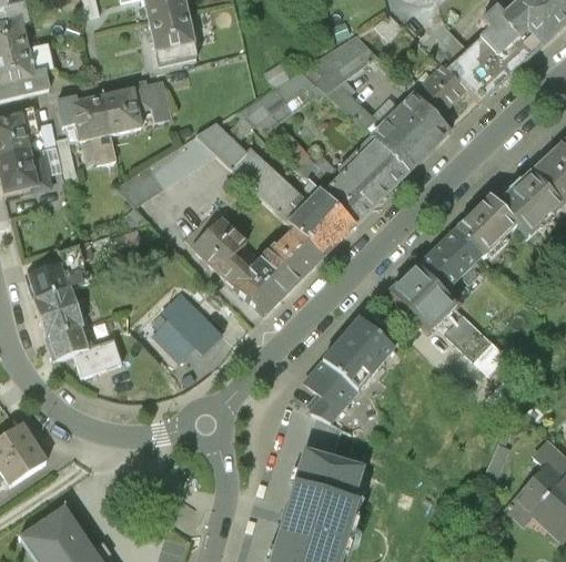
[(0,0),(0,21),(21,17),(22,22),(28,21),(24,3),(11,7),(9,0),(0,0)]
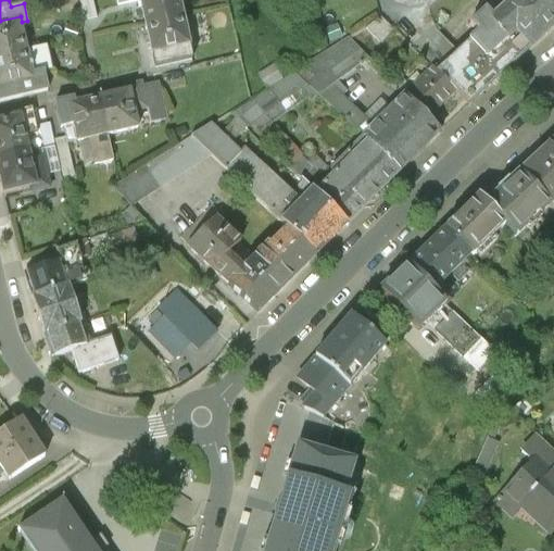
[(98,13),(93,0),(80,0),(85,15),(98,13)]
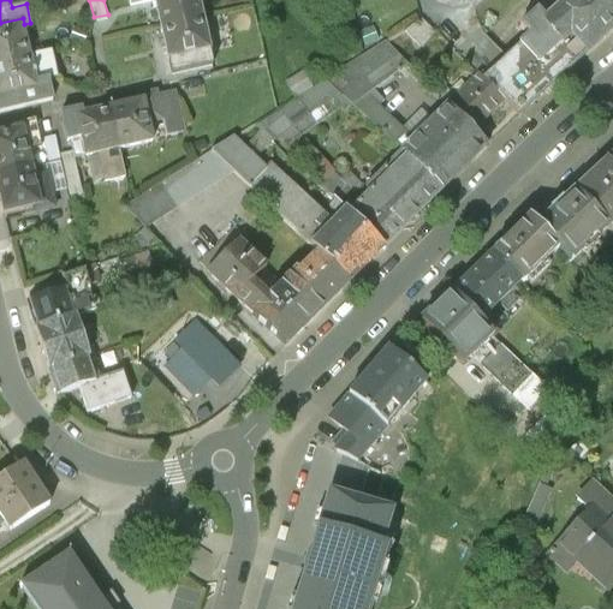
[(131,0),(131,1),(136,0),(158,0),(164,22),(202,12),(198,0),(131,0)]
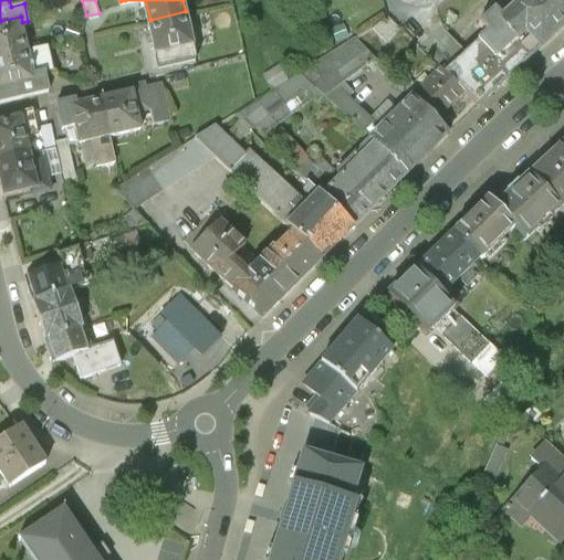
[(519,0),(517,2),(546,38),(563,21),(563,0),(519,0)]
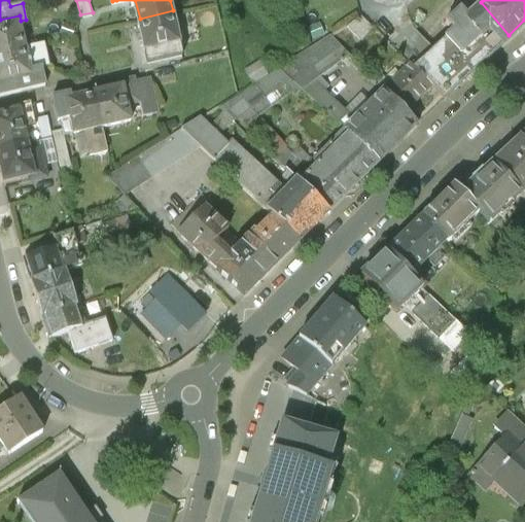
[(470,12),(463,5),(449,19),(456,25),(416,62),(433,79),(447,94),(509,35),(481,2),(470,12)]
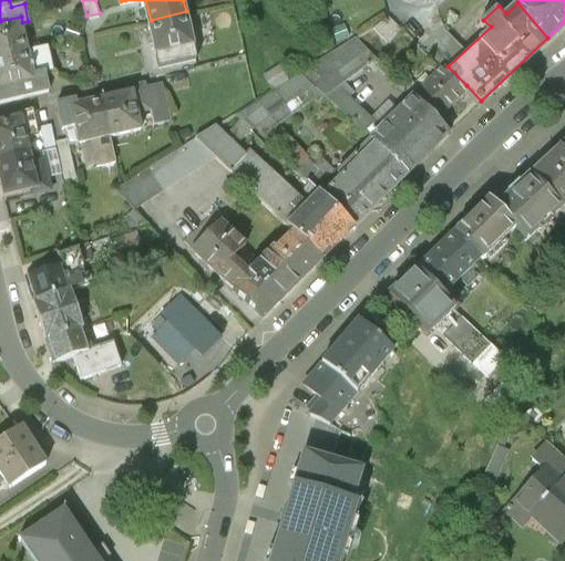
[(186,11),(151,20),(161,64),(197,56),(186,11)]
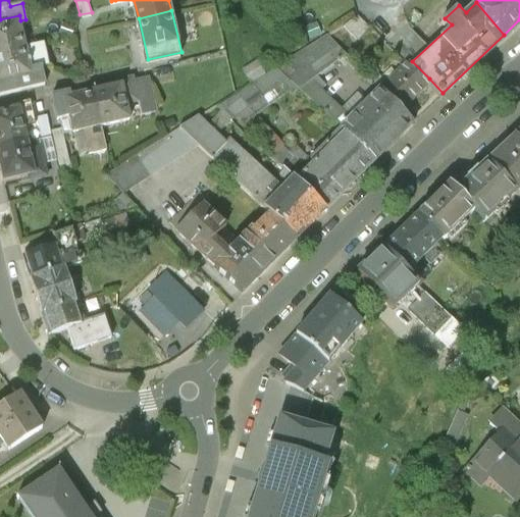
[(370,22),(358,11),(344,21),(358,36),(370,22)]
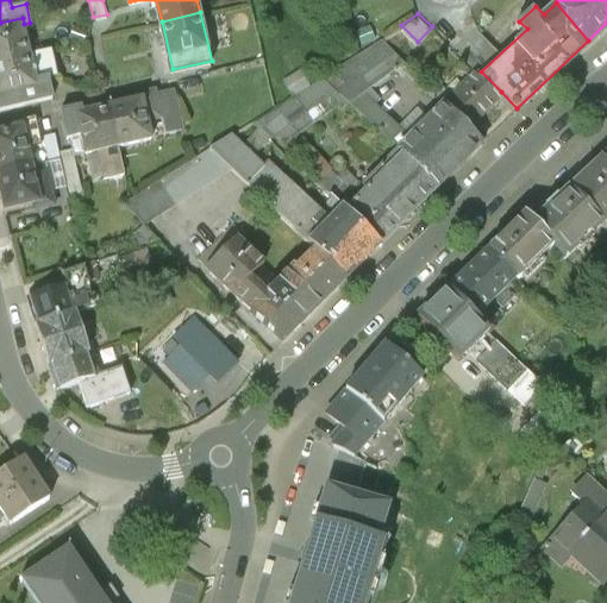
[(0,23),(0,57),(30,50),(24,24),(23,18),(0,23)]
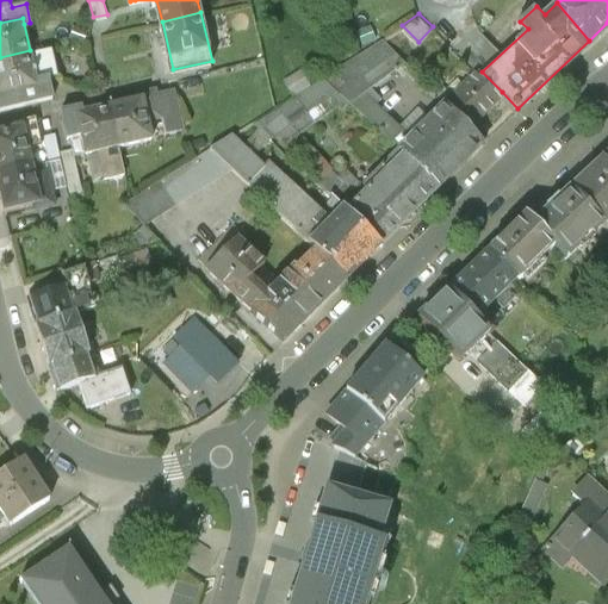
[(384,36),(324,74),(351,99),(401,145),(428,118),(426,116),(428,113),(419,104),(402,122),(379,100),(383,94),(372,83),(407,58),(384,36)]
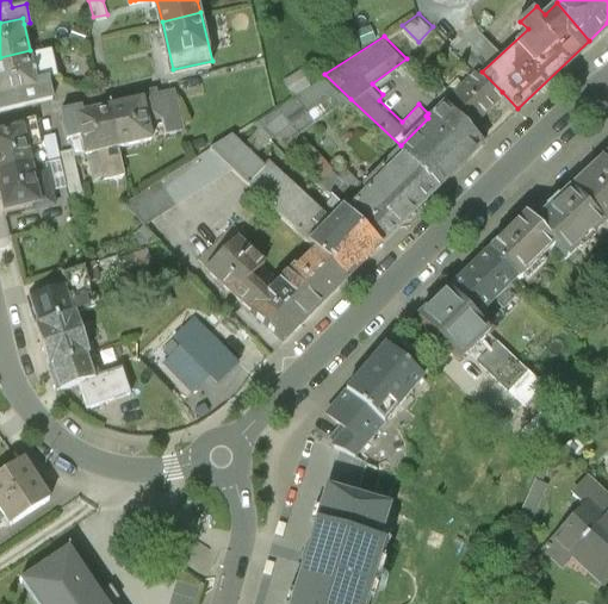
[(30,50),(0,57),(0,105),(0,109),(53,97),(48,74),(57,73),(51,45),(30,50)]
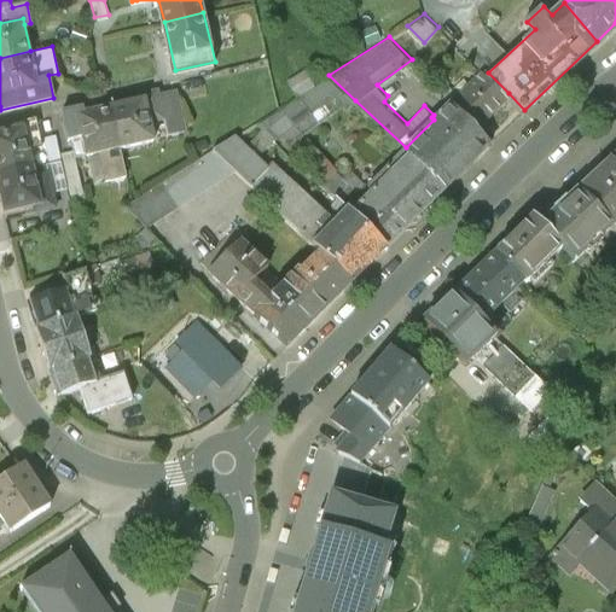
[(488,73),(484,69),(452,102),(476,126),(509,93),(488,73)]
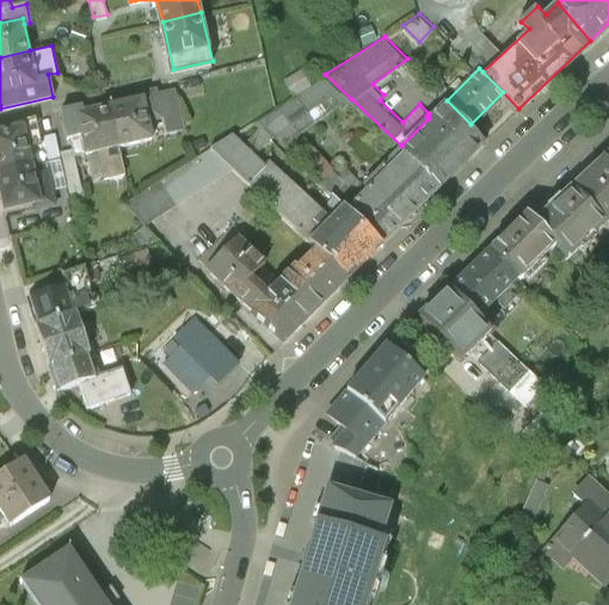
[(325,74),(254,121),(271,137),(281,131),(287,140),(339,100),(343,105),(351,99),(325,74)]
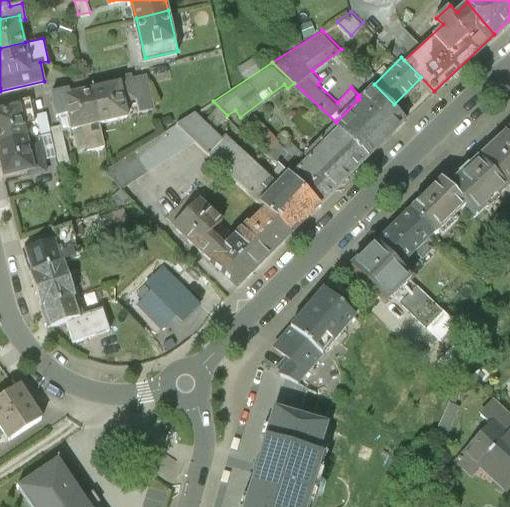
[(130,74),(113,78),(114,82),(120,81),(124,100),(136,97),(133,82),(130,74)]
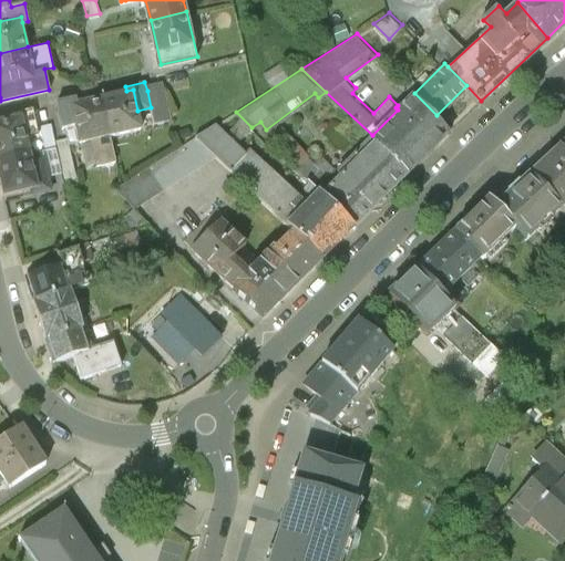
[(163,89),(147,91),(151,107),(153,115),(171,111),(163,89)]
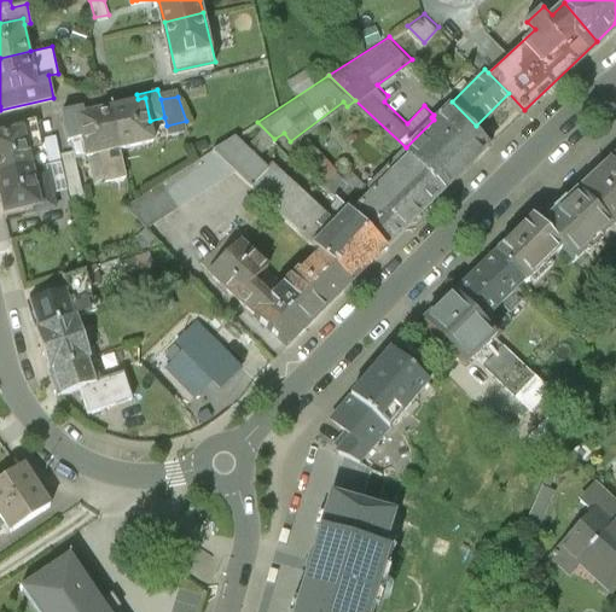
[(138,99),(111,105),(120,146),(154,138),(150,121),(145,98),(138,99)]
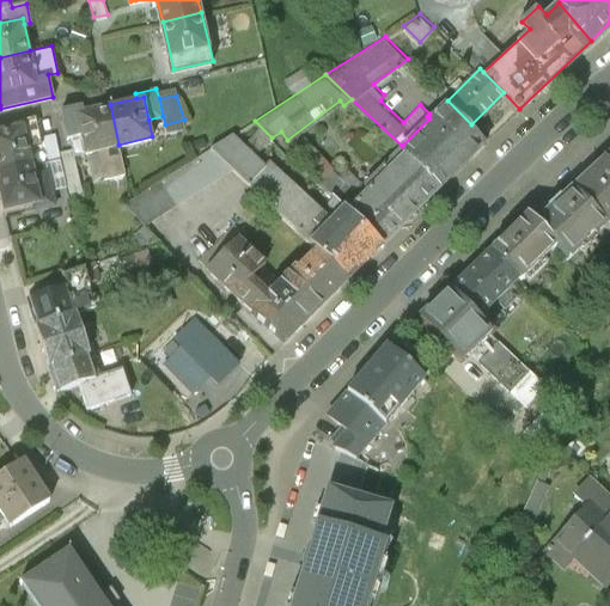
[(471,124),(447,101),(438,110),(435,108),(429,114),(427,116),(429,118),(402,146),(440,185),(487,140),(471,124)]
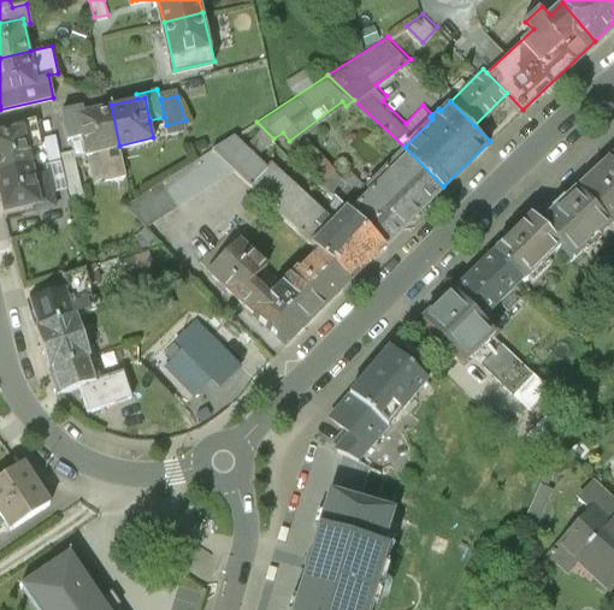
[(83,105),(63,110),(69,137),(83,134),(77,112),(84,111),(83,105)]
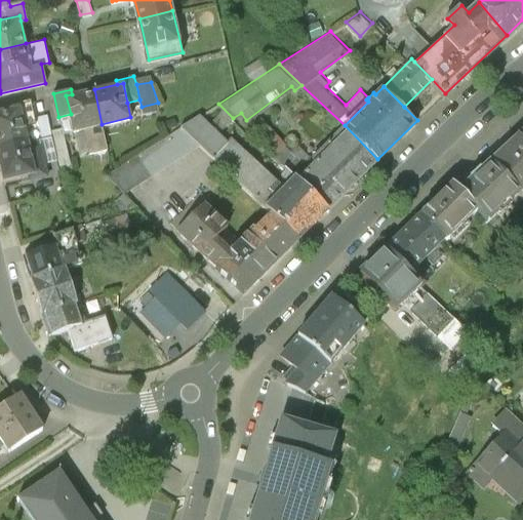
[(72,94),(66,95),(71,114),(75,130),(76,130),(80,151),(89,149),(90,152),(108,149),(102,124),(94,89),(72,94)]
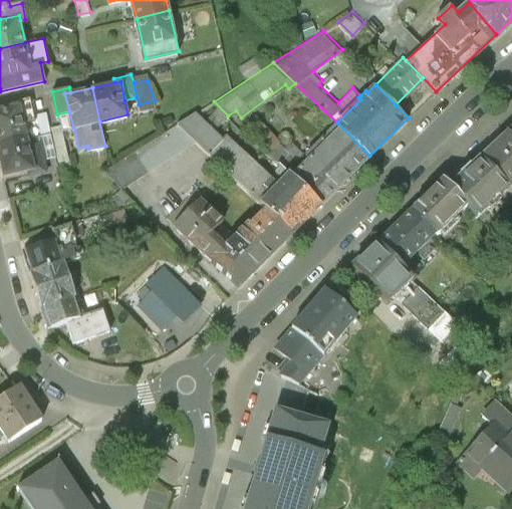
[(31,95),(13,99),(14,104),(19,103),(23,121),(36,118),(31,95)]
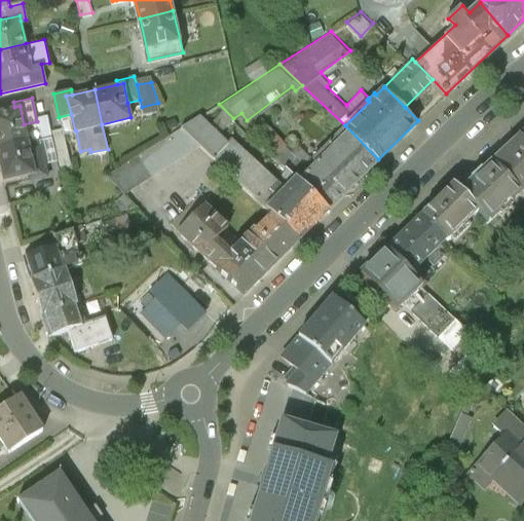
[(14,107),(0,110),(0,144),(27,139),(24,124),(20,106),(14,107)]
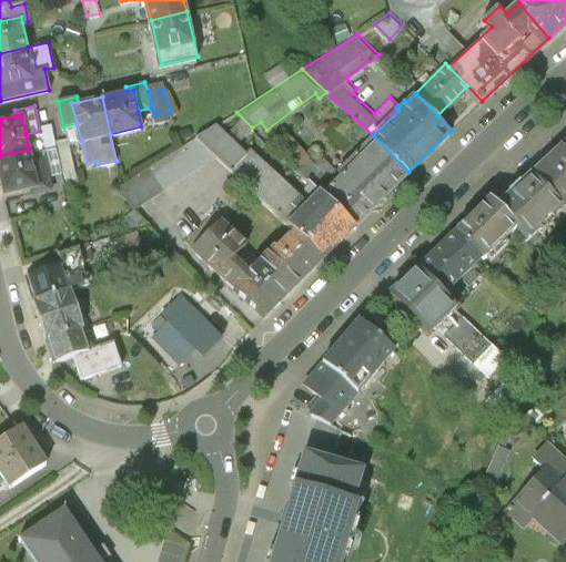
[(216,123),(196,135),(214,153),(231,169),(246,153),(216,123)]
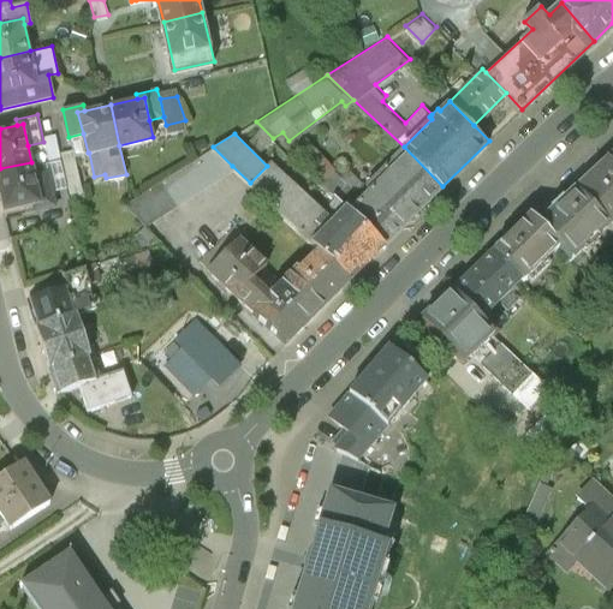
[(213,147),(159,181),(179,202),(189,193),(191,196),(200,189),(201,189),(210,180),(212,181),(221,173),(222,174),(232,166),(213,147)]
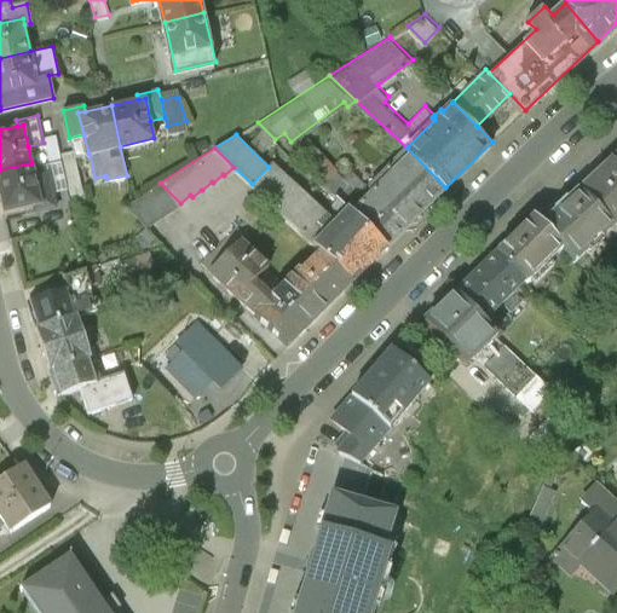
[(407,148),(369,185),(374,191),(353,212),(387,246),(445,188),(407,148)]
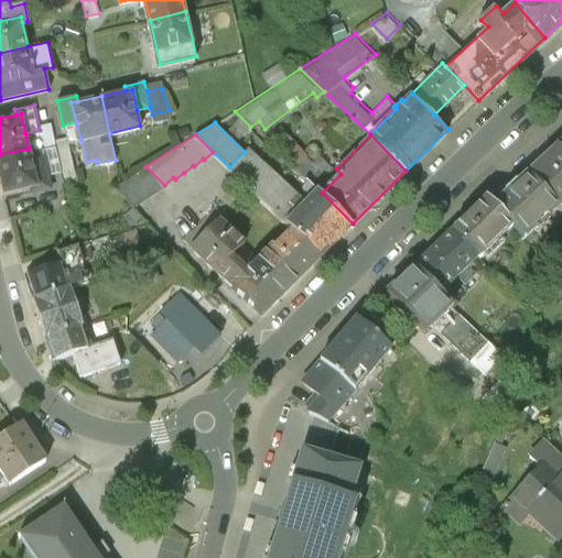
[(561,146),(559,144),(529,171),(559,203),(561,205),(561,146)]
